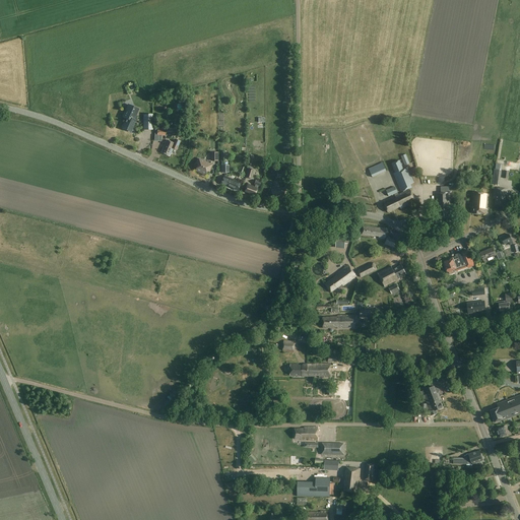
[(133,108),(130,106),(128,107),(127,110),(127,111),(126,111),(124,116),(125,118),(125,119),(127,120),(126,122),(125,124),(124,124),(123,127),(124,129),(127,130),(128,130),(131,132),(135,121),(134,120),(136,116),(135,114),(137,114),(138,110),(135,108),(133,109),(133,108)]
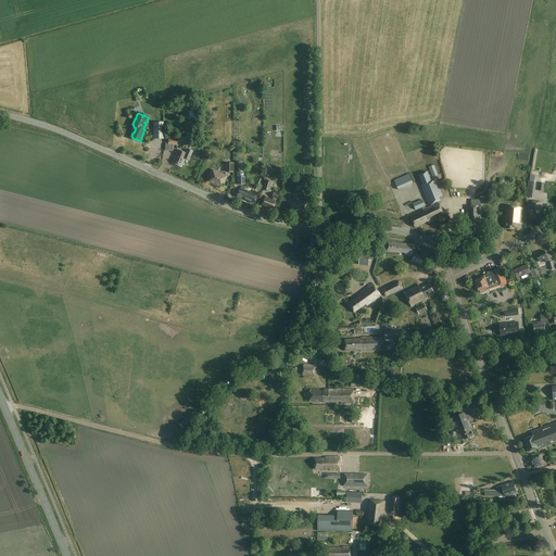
[(163,139),(163,123),(153,123),(153,139),(163,139)]
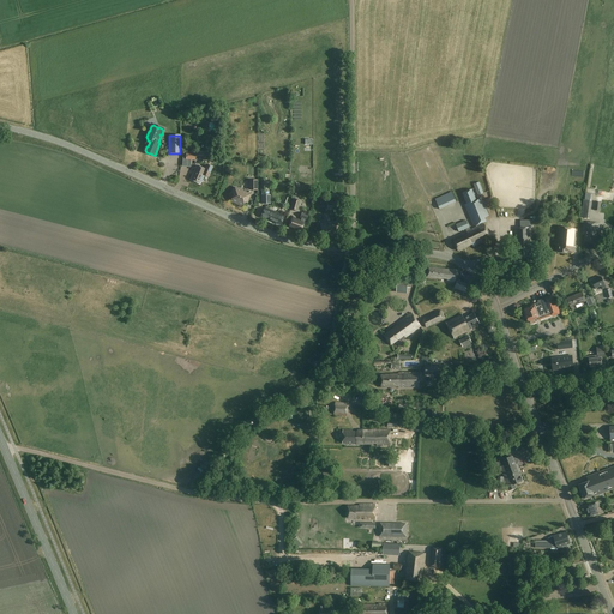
[(191,150),(191,154),(184,152),(184,163),(186,163),(186,167),(190,167),(191,161),(197,161),(197,156),(204,157),(205,152),(197,151),(196,151),(196,150),(191,150)]
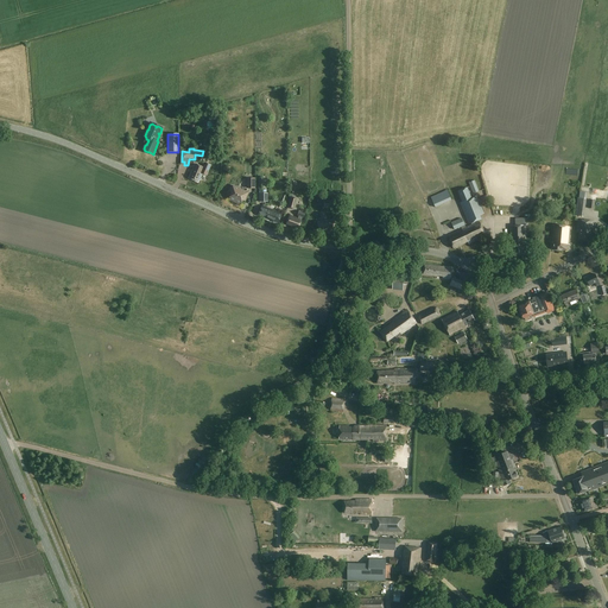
[(210,166),(204,163),(203,168),(195,164),(189,178),(198,182),(202,173),(207,176),(210,166)]
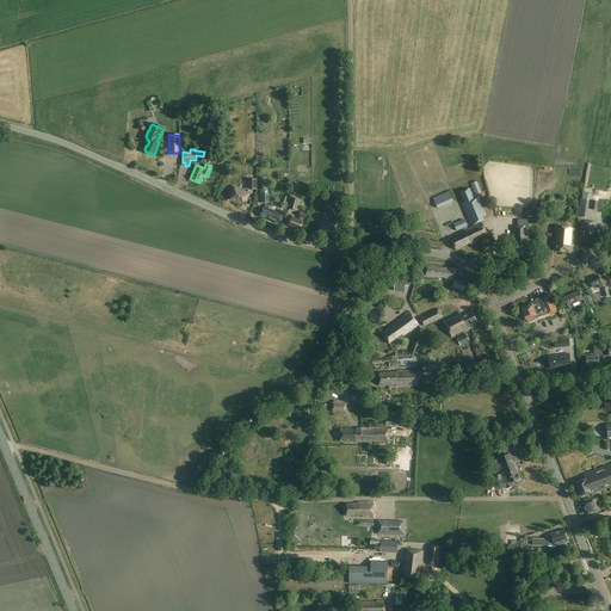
[(481,192),(477,181),(471,184),(476,195),(481,192)]
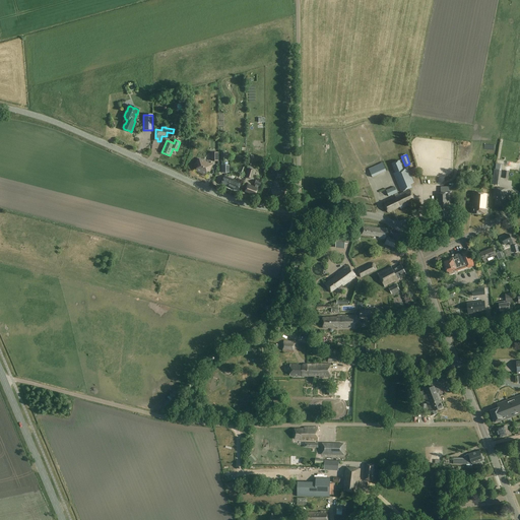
[(212,165),(199,158),(197,164),(198,164),(196,171),(205,175),(208,169),(210,170),(212,165)]
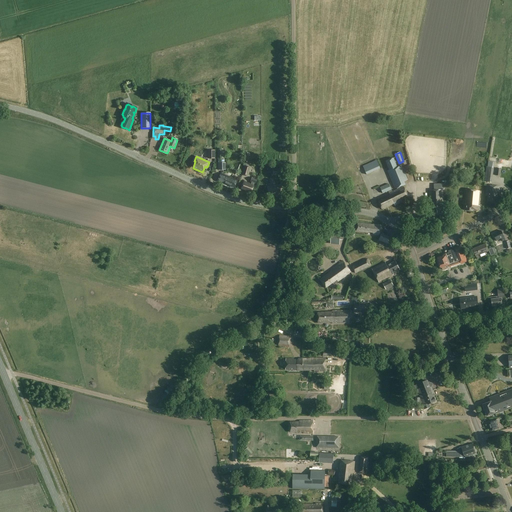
[(397,167),(393,158),(386,161),(389,170),(387,171),(395,189),(404,185),(403,182),(407,180),(401,165),(397,167)]
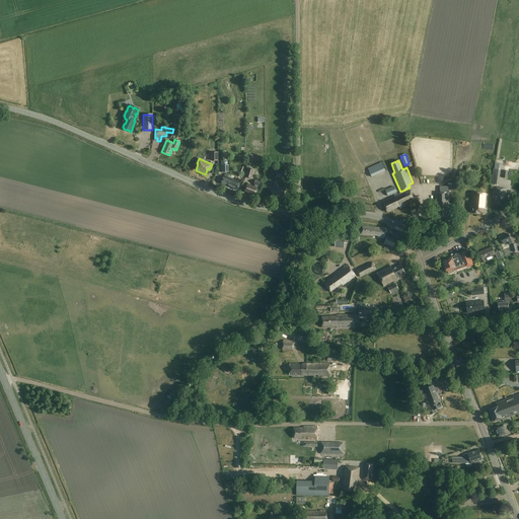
[(385,170),(382,162),(368,168),(372,176),(385,170)]
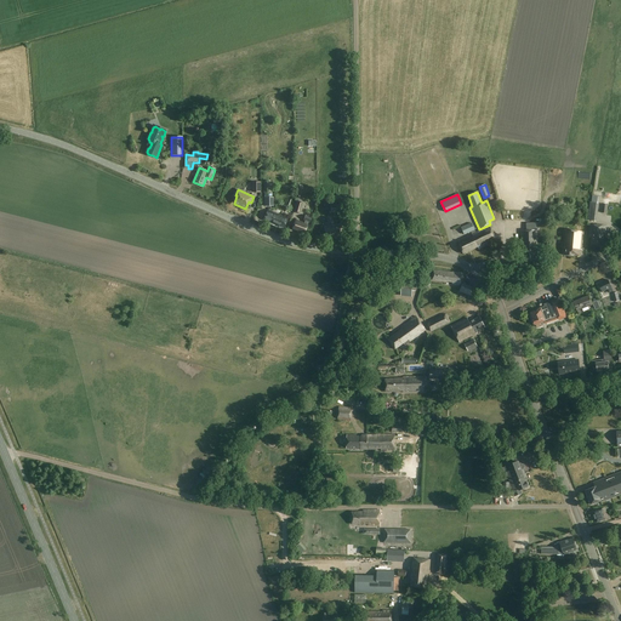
[(599,197),(592,195),(592,203),(590,203),(588,221),(597,222),(599,203),(598,203),(599,197)]
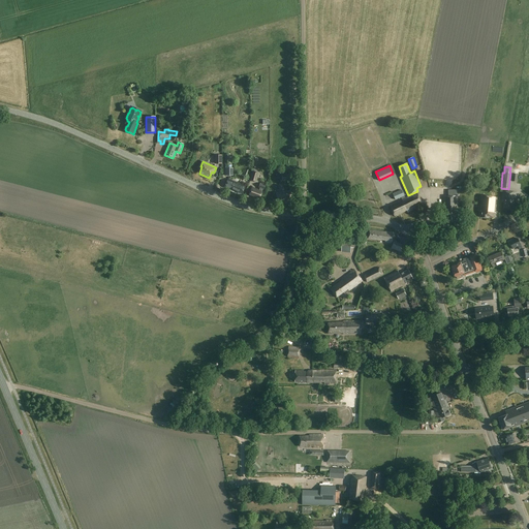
[(258,173),(252,172),(250,181),(256,182),(258,173)]
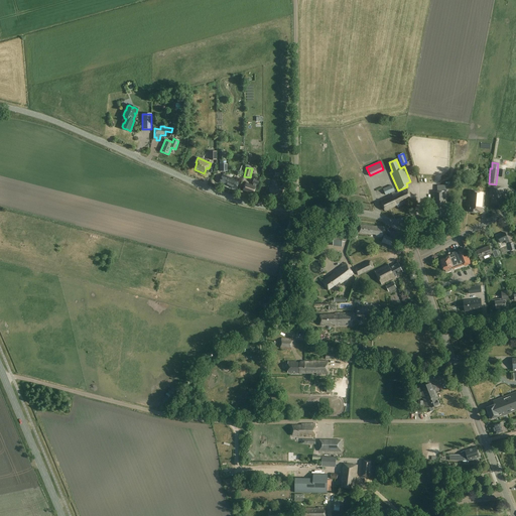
[(239,181),(223,174),(219,183),(225,185),(226,185),(236,189),(239,181)]
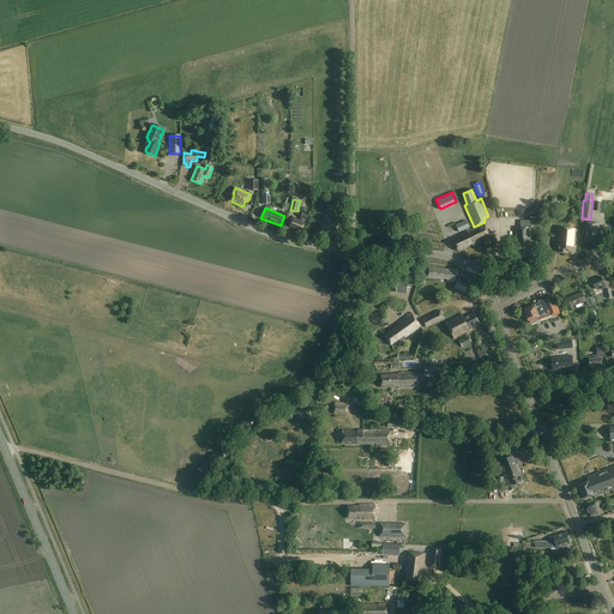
[(300,221),(292,218),(289,227),(301,232),(304,222),(305,220),(307,220),(309,215),(302,211),(300,217),(301,218),(300,221)]
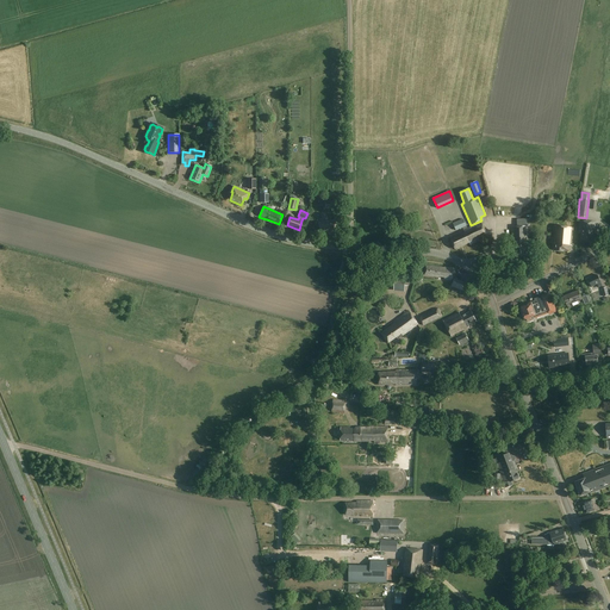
[(467,229),(464,219),(453,224),(456,231),(462,228),(465,232),(450,238),(455,249),(470,243),(471,246),(489,237),(481,223),(467,229)]
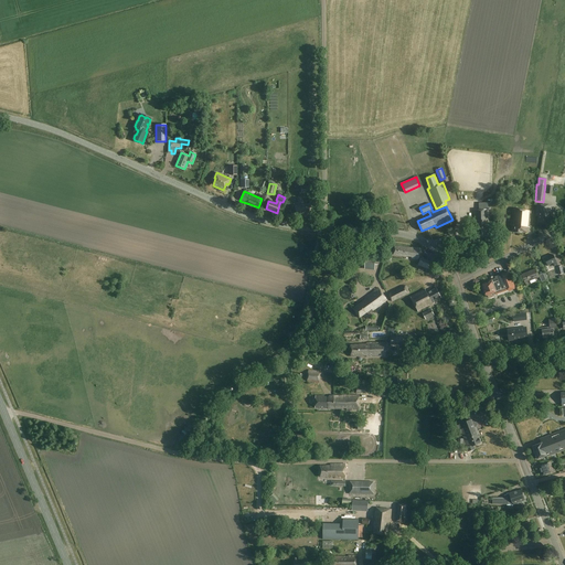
[(487,210),(487,203),(478,203),(479,210),(473,210),(475,233),(479,233),(479,237),(490,236),(489,210),(487,210)]
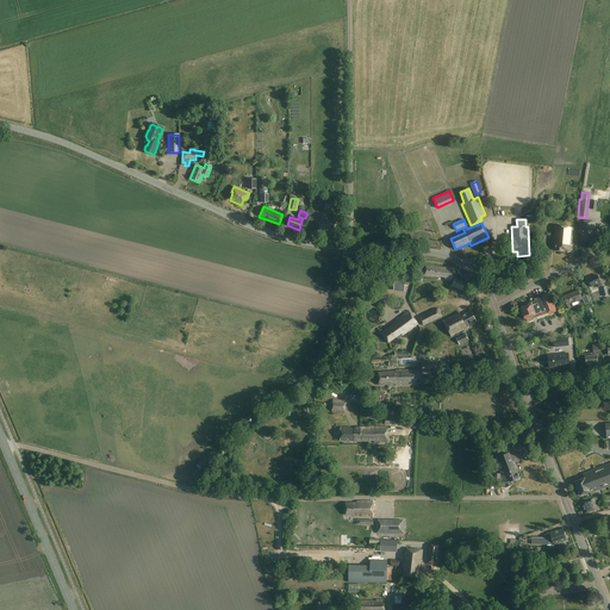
[(336,234),(335,221),(319,223),(321,234),(328,234),(329,235),(336,234)]
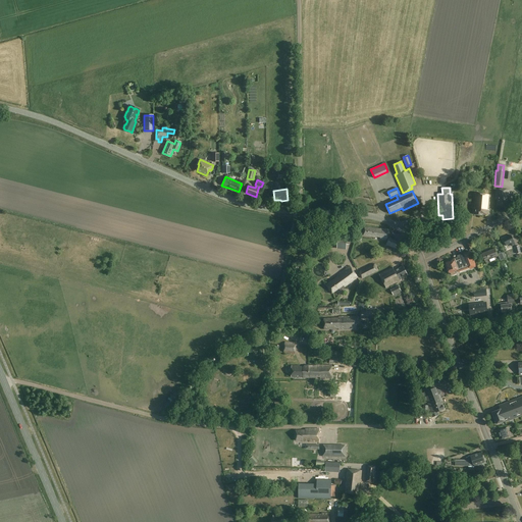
[(509,190),(496,189),(496,199),(498,199),(498,206),(507,206),(508,196),(509,197),(509,190)]
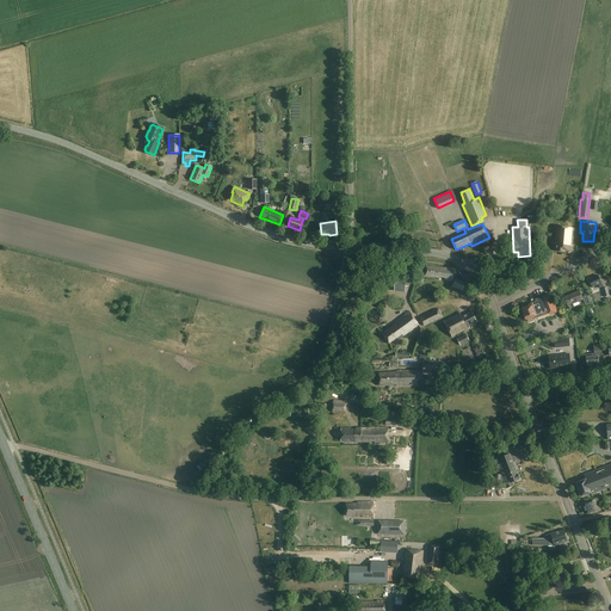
[(573,246),(574,228),(556,227),(555,245),(556,245),(556,252),(565,253),(565,252),(571,252),(571,246),(573,246)]
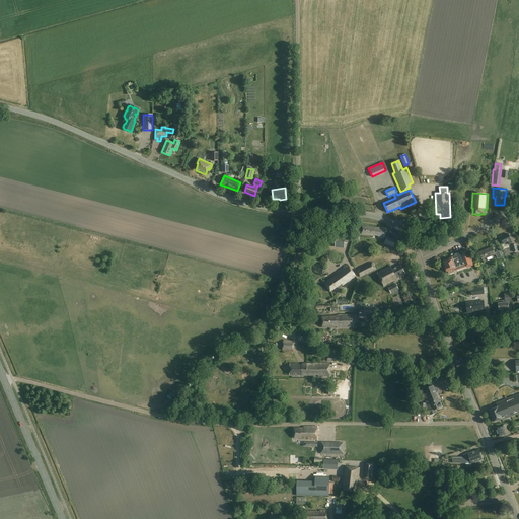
[(378,228),(363,226),(362,234),(378,236),(378,237),(384,238),(386,228),(378,227),(378,228)]
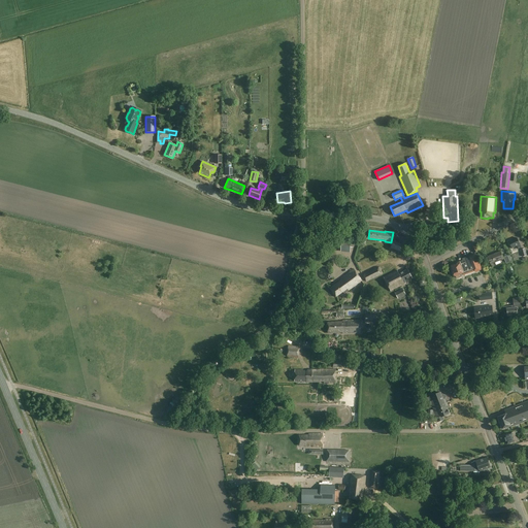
[(342,238),(341,251),(351,252),(352,246),(354,246),(354,241),(352,240),(352,238),(342,238)]
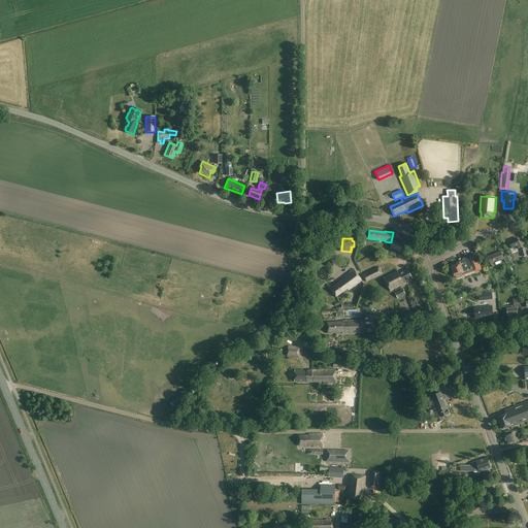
[(520,244),(517,238),(508,242),(512,249),(517,245),(518,249),(521,248),(520,244)]
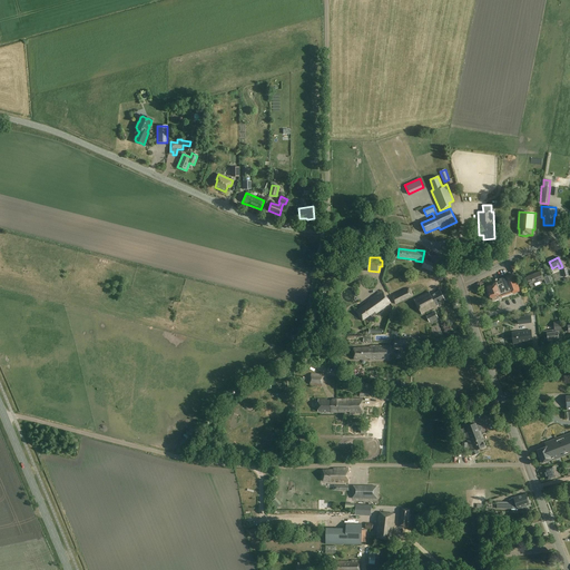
[(422,268),(432,272),(435,264),(424,259),(422,268)]
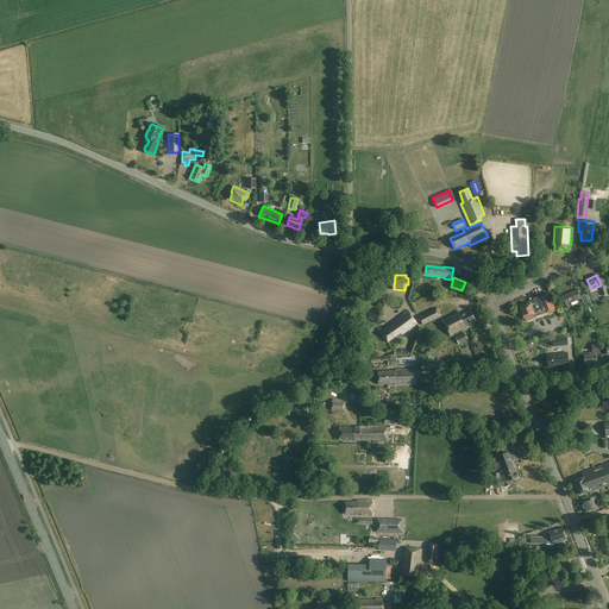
[(581,299),(577,290),(563,296),(566,305),(581,299)]
